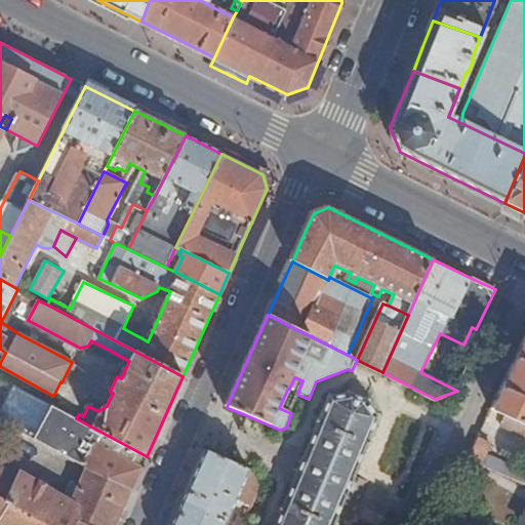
[(524,339),(501,390),(492,409),(507,415),(502,425),(524,435),(524,470),(487,454),(492,444),(479,438),(470,458),(524,482),(524,339)]
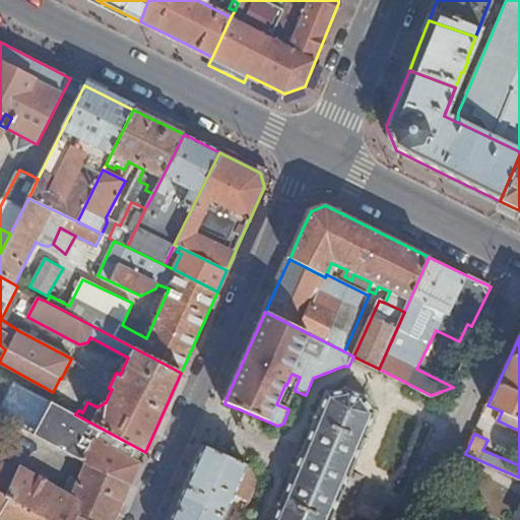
[(86,461),(130,485),(145,452),(75,414),(23,386),(17,398),(29,405),(20,426),(86,461)]
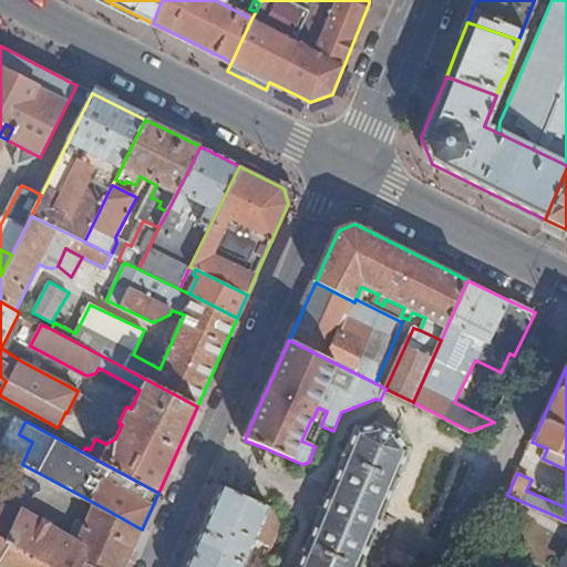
[(378,424),(358,428),(327,503),(299,566),(361,566),(409,451),(399,433),(378,424)]
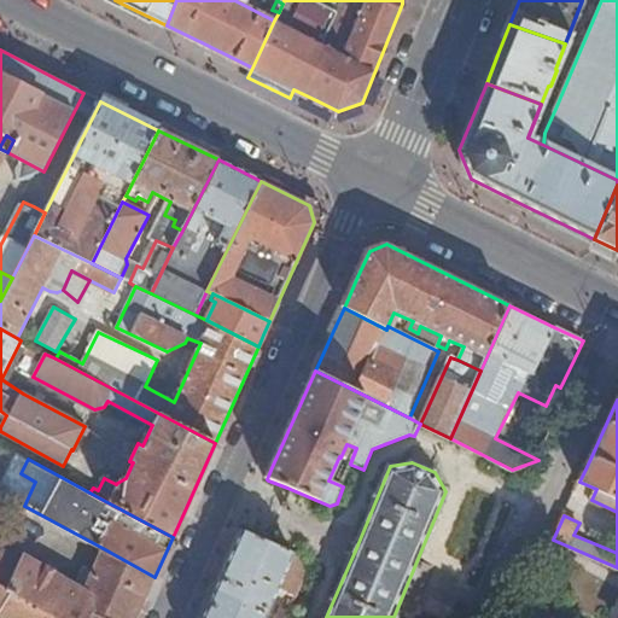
[(248,531),(244,530),(217,587),(203,617),(289,617),(291,612),(284,608),(279,617),(266,617),(279,588),(298,596),(308,575),(302,557),(267,540),(248,531)]
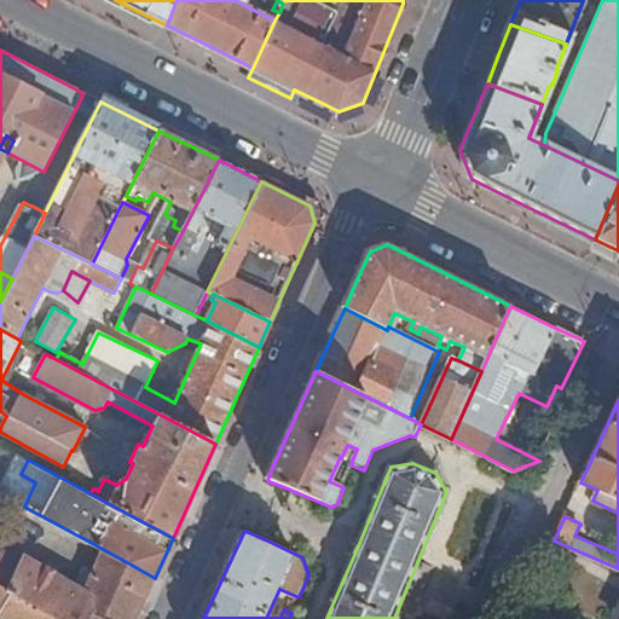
[(0,584),(58,617),(74,586),(0,545),(0,584)]
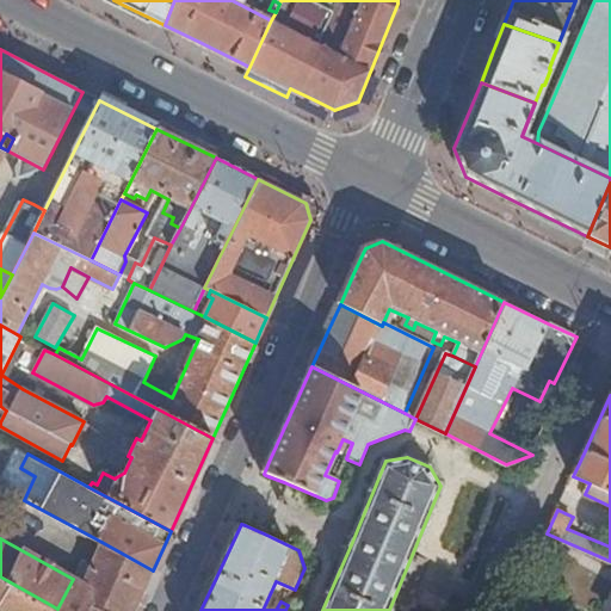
[(86,610),(91,604),(105,610),(134,610),(153,571),(102,542),(72,610),(86,610)]
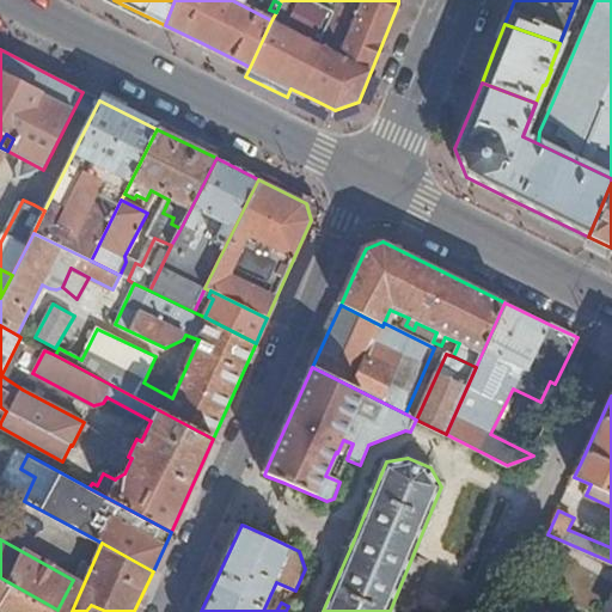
[(105,611),(91,605),(86,611),(61,611),(57,610),(0,577),(0,604),(14,611),(105,611)]
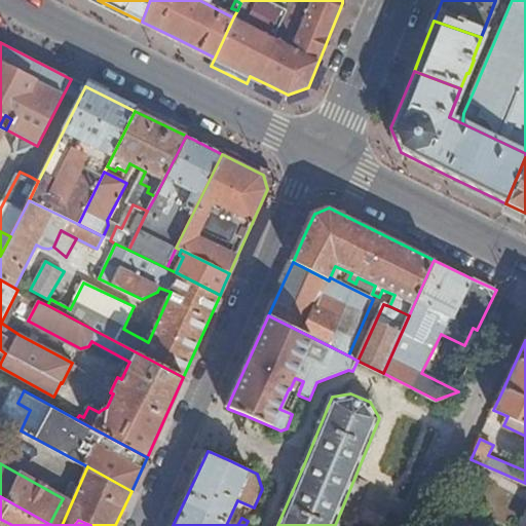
[(471,525),(445,514),(439,525),(471,525)]
